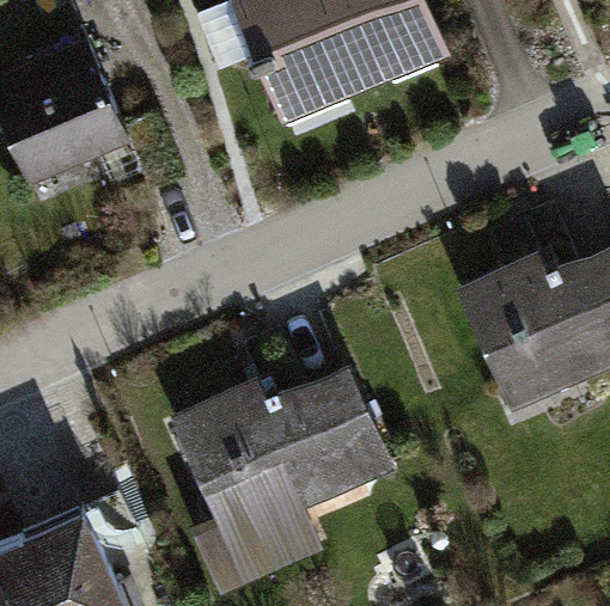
[(426,0),(233,0),(288,121),(449,53),(426,0)]
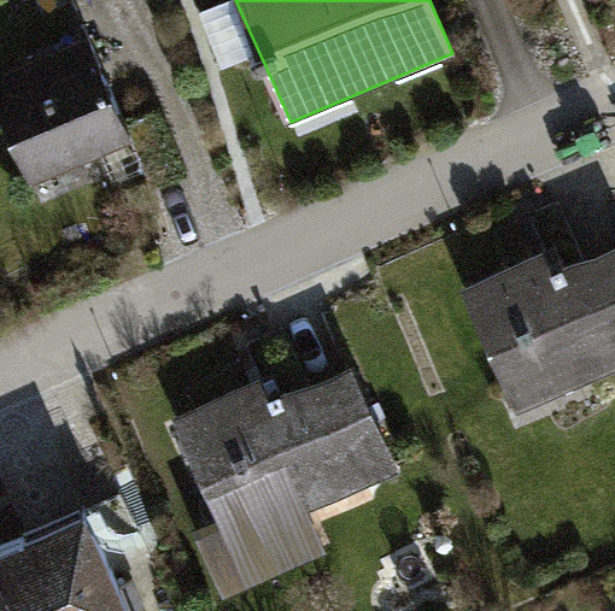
[(126,145),(83,42),(0,77),(0,116),(29,186),(126,145)]
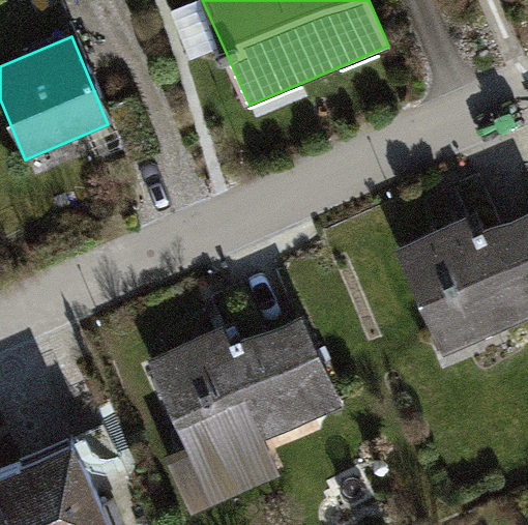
[(477,216),(398,251),(443,357),(527,321),(527,209),(484,229),(477,216)]
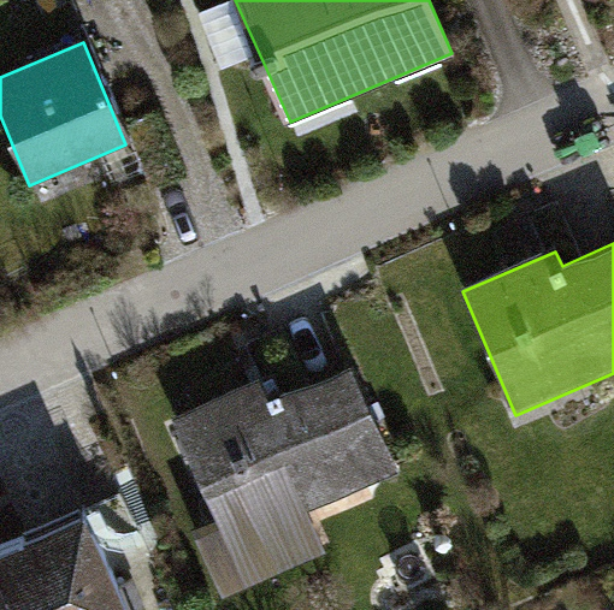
[(399,472),(346,361),(281,392),(271,372),(165,421),(212,520),(189,531),(222,600),(329,550),(312,513),(399,472)]
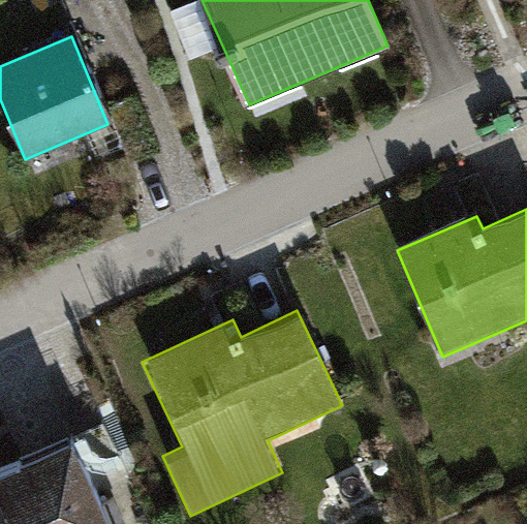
[(102,523),(66,445),(0,475),(0,523),(102,523)]
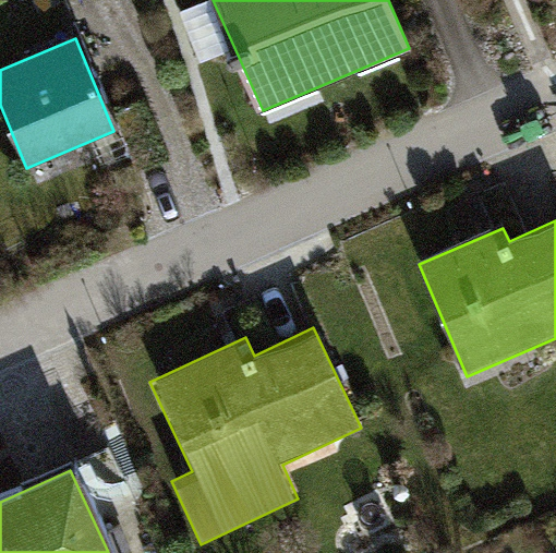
All buildings are outlined.
